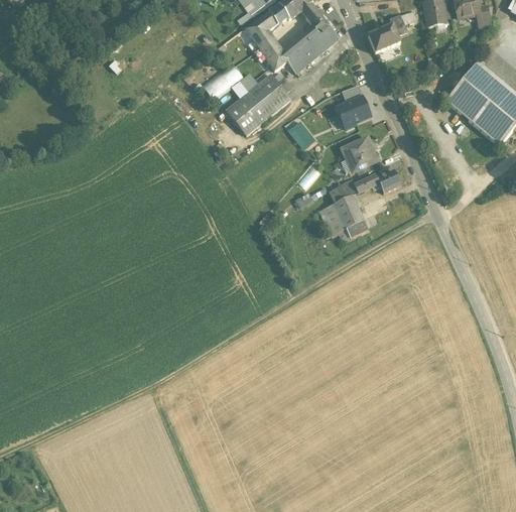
[(264,4),(261,0),(238,0),(247,12),(236,20),(239,23),(243,24),(276,0),(269,0),(264,4)]
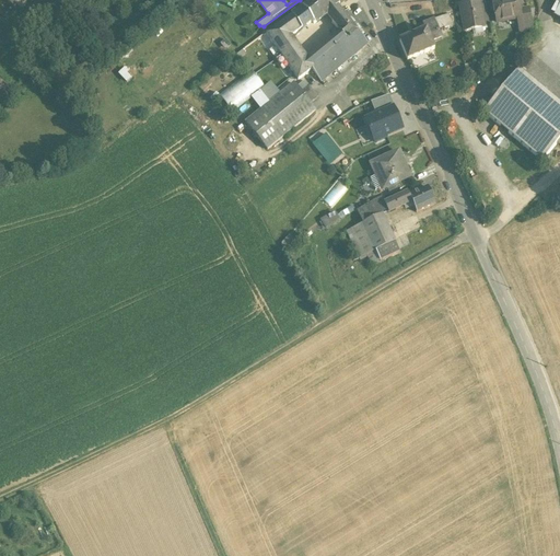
[(312,65),(357,29),(336,3),(339,1),(338,0),(306,0),(266,30),(298,77),(312,65)]
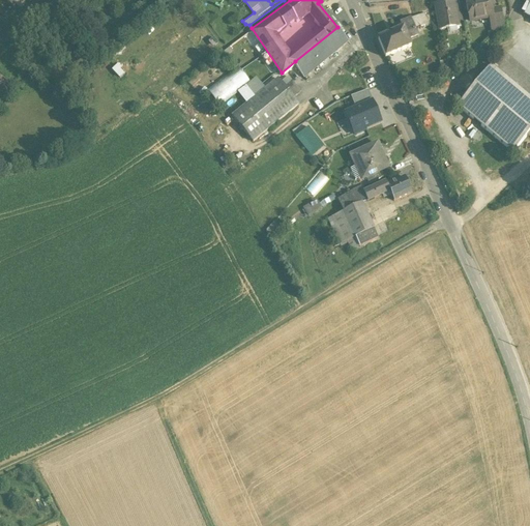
[(378,20),(385,17),(381,10),(386,8),(384,4),(386,3),(385,0),(375,0),(371,2),(377,13),(375,13),(378,20)]
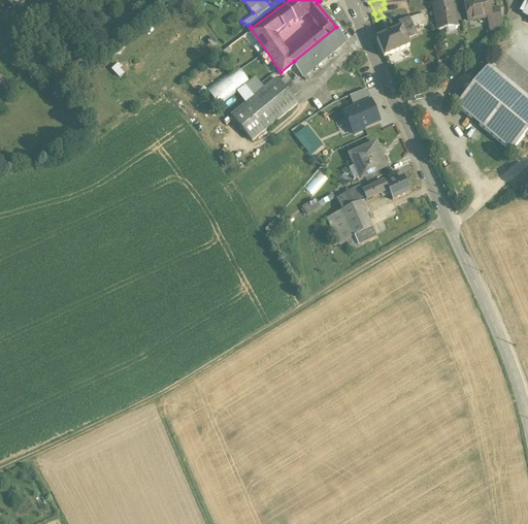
[(444,0),(437,1),(437,0),(432,1),(437,27),(447,25),(447,22),(454,21),(455,24),(456,24),(455,21),(452,2),(452,0),(444,0)]
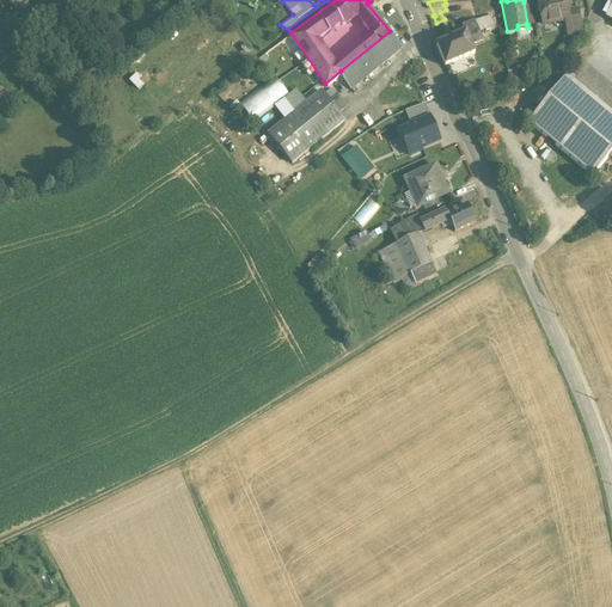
[(538,0),(537,2),(537,5),(539,7),(540,6),(543,19),(564,16),(568,16),(567,7),(564,0),(538,0)]
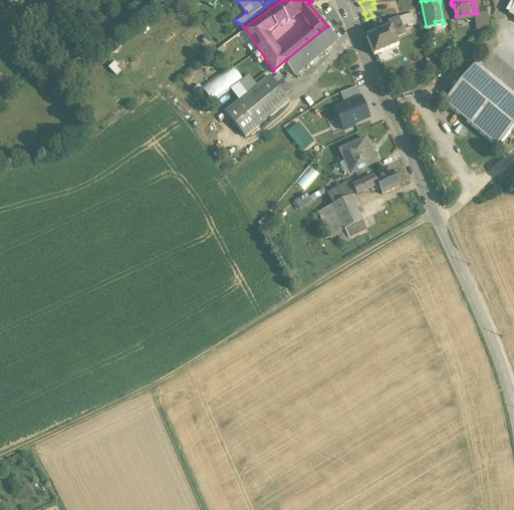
[(446,1),(440,2),(443,20),(449,19),(446,1)]
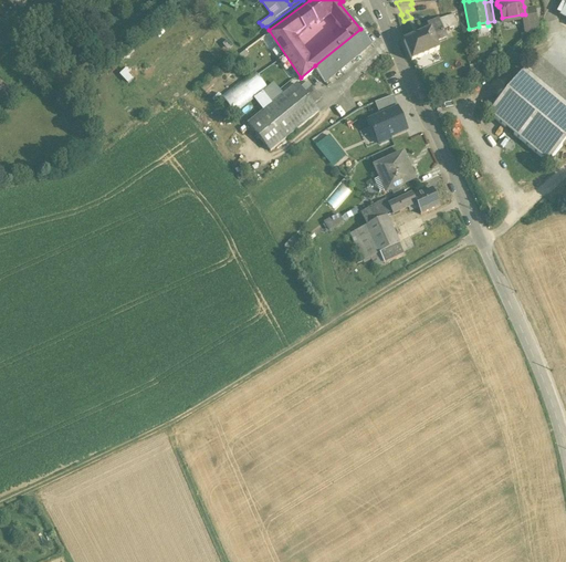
[(533,4),(524,7),(525,14),(522,14),(525,34),(536,24),(533,4)]
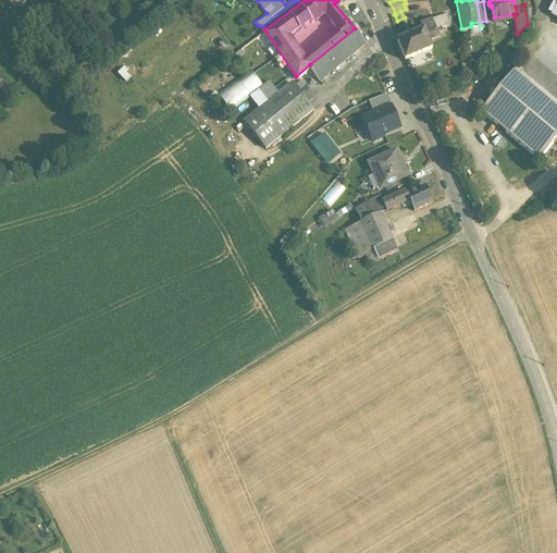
[(445,12),(432,17),(435,27),(442,24),(442,26),(449,23),(445,12)]
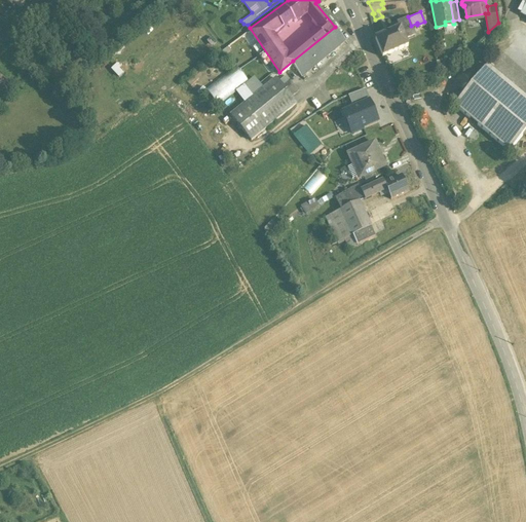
[(407,15),(397,20),(399,26),(400,26),(405,38),(415,34),(411,26),(408,16),(407,15)]
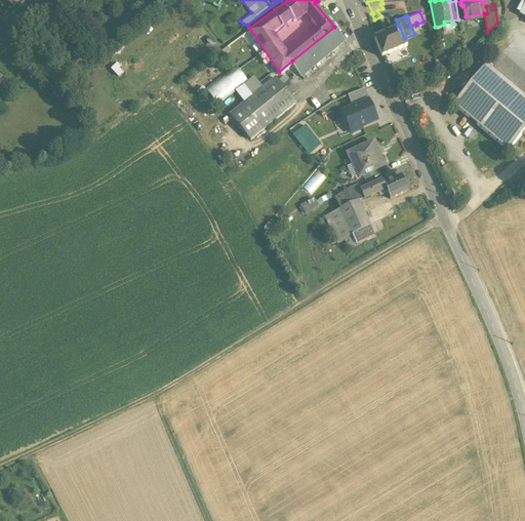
[(398,26),(374,36),(381,54),(407,44),(404,38),(399,26),(398,26)]
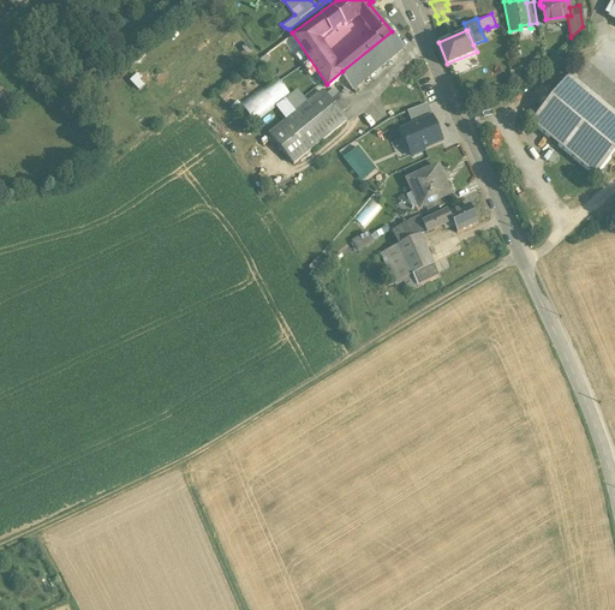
[(392,31),(342,71),(352,85),(402,45),(392,31)]
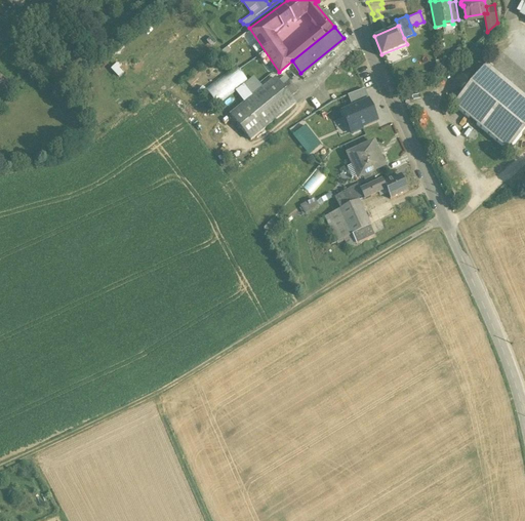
[(231,64),(255,46),(249,37),(224,54),(231,64)]
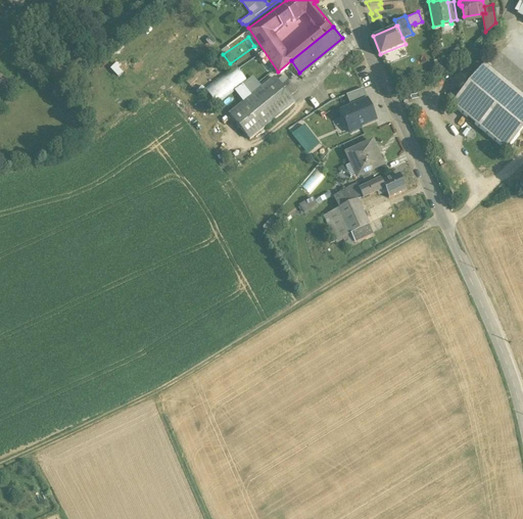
[(240,83),(265,65),(252,49),(228,66),(240,83)]
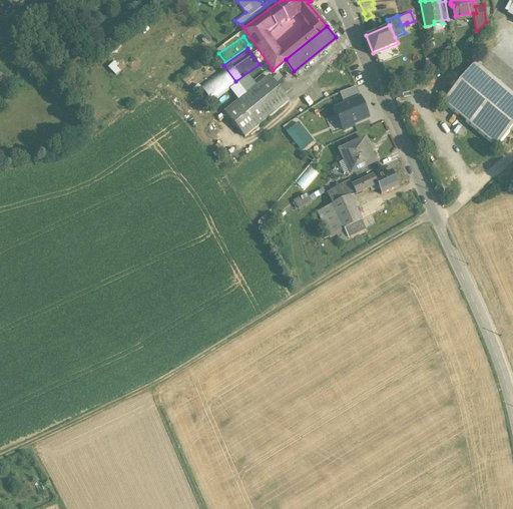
[(512,71),(485,48),(475,59),(512,90),(512,71)]
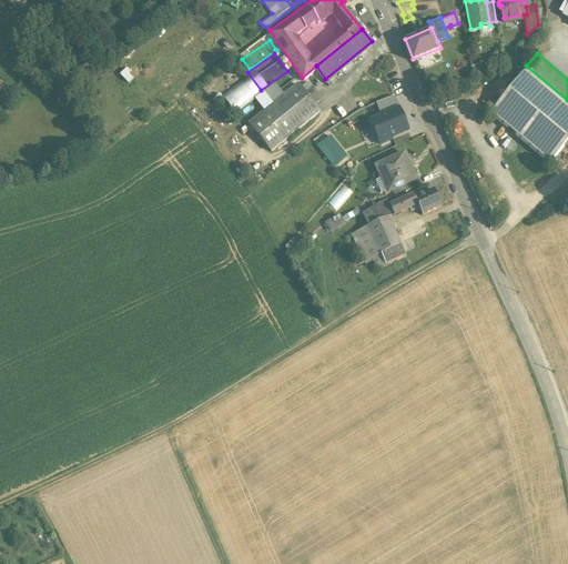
[(567,137),(567,101),(525,67),(489,110),(549,160),(567,137)]
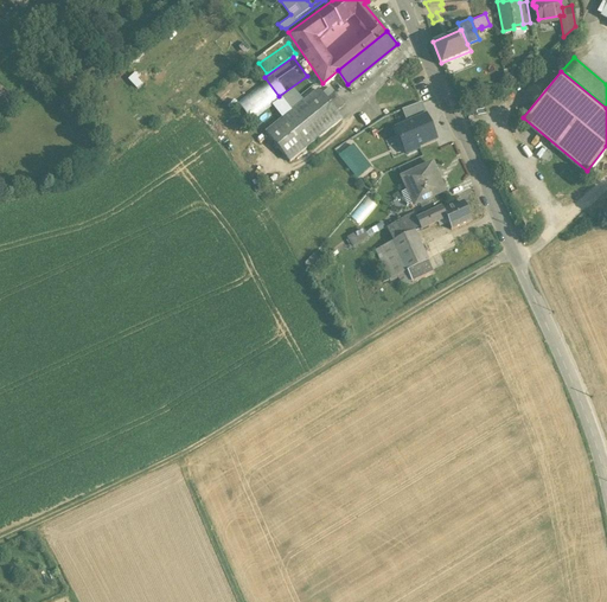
[(308,75),(282,96),(292,108),(318,88),(308,75)]
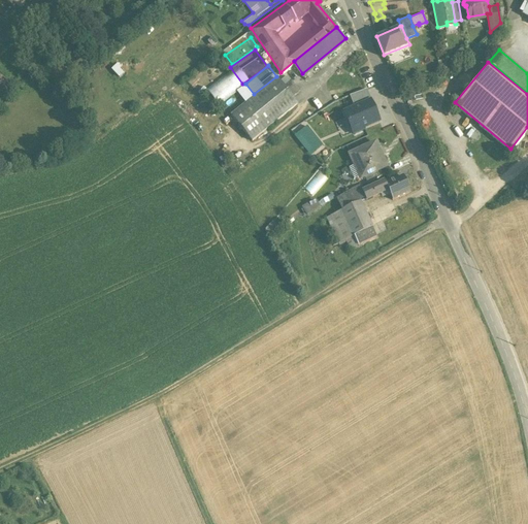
[(469,67),(443,92),(450,98),(474,73),(469,67)]
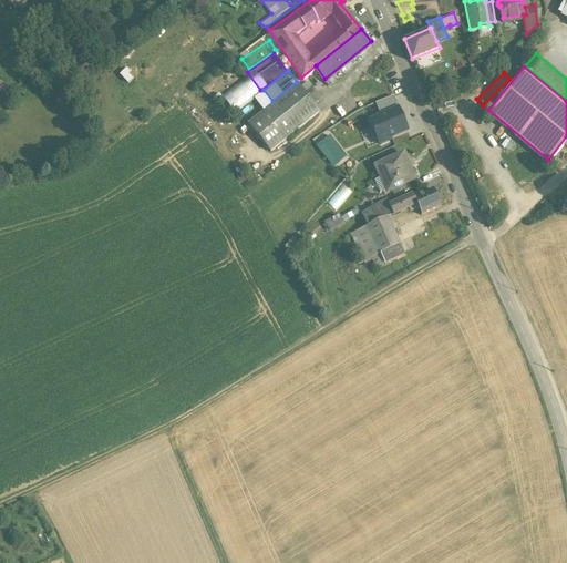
[(319,110),(297,82),(272,101),(248,121),(270,149),(319,110)]
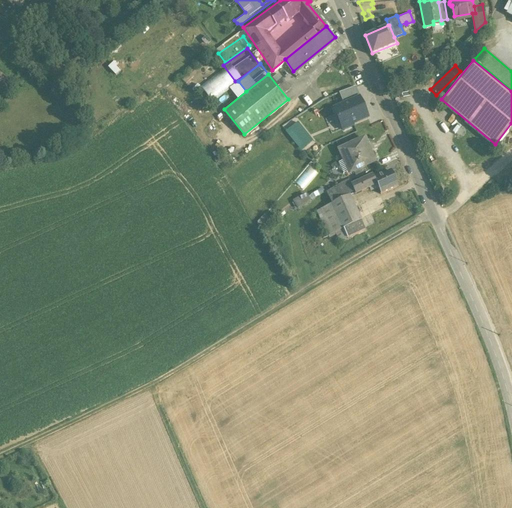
[(162,86),(165,91),(178,82),(175,77),(162,86)]
